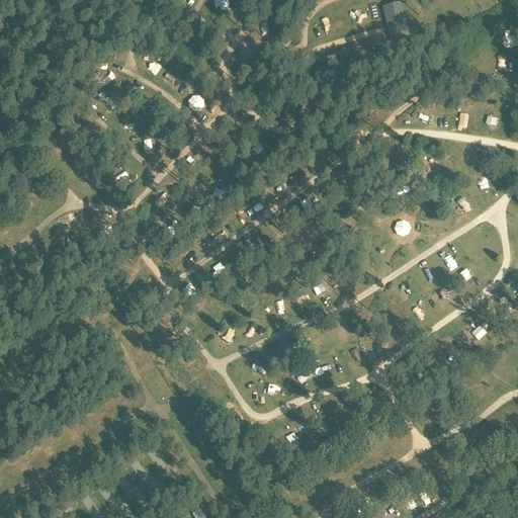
[(391,28),(392,33),(394,41),(407,37),(405,29),(404,24),(403,22),(402,16),(400,9),(386,12),(391,28)]
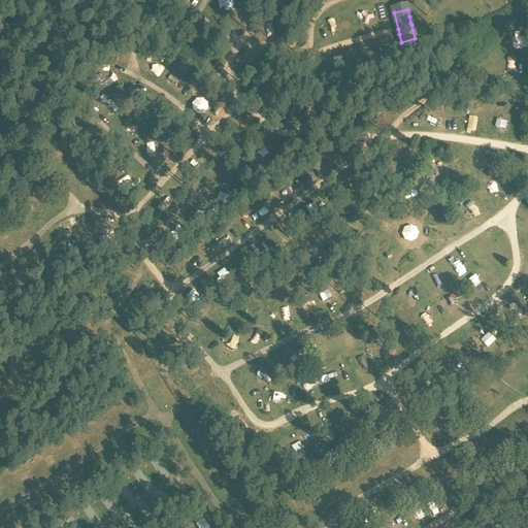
[(211,209),(220,206),(216,198),(208,201),(211,209)]
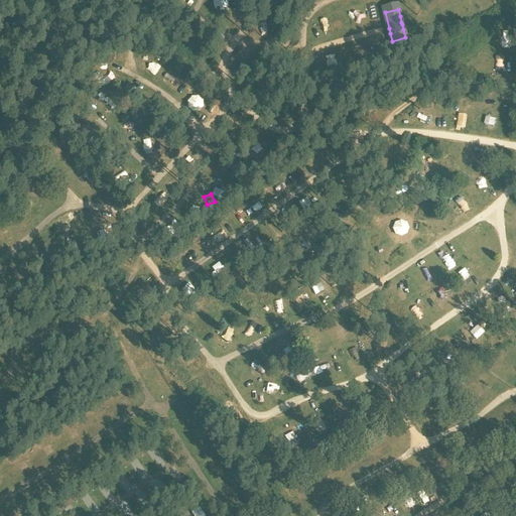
[(407,223),(401,221),(395,224),(393,229),(395,235),(401,238),(407,235),(409,229),(407,223)]
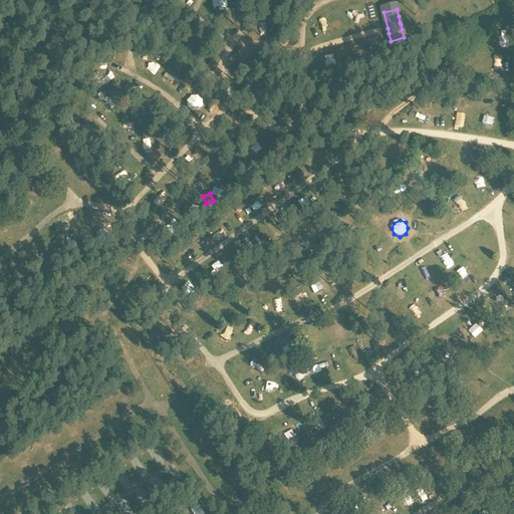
[(166,241),(173,235),(168,230),(161,236),(166,241)]
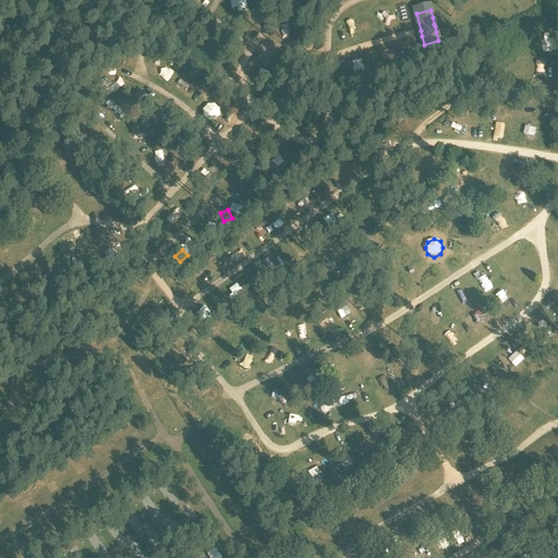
[(109,253),(100,254),(102,264),(110,262),(109,253)]
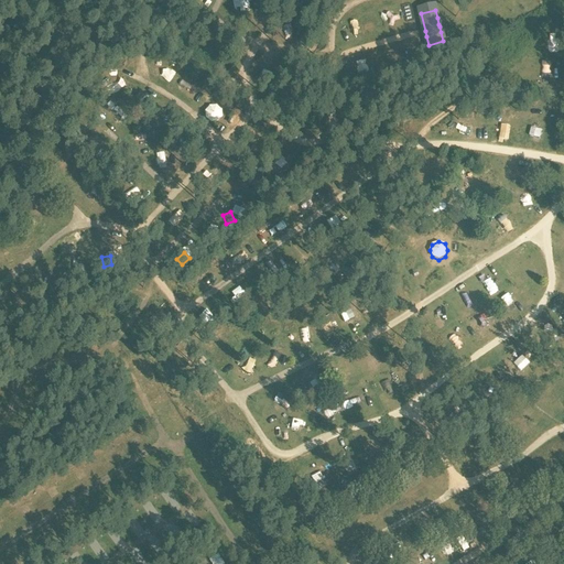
[(402,350),(397,354),(403,365),(408,361),(402,350)]
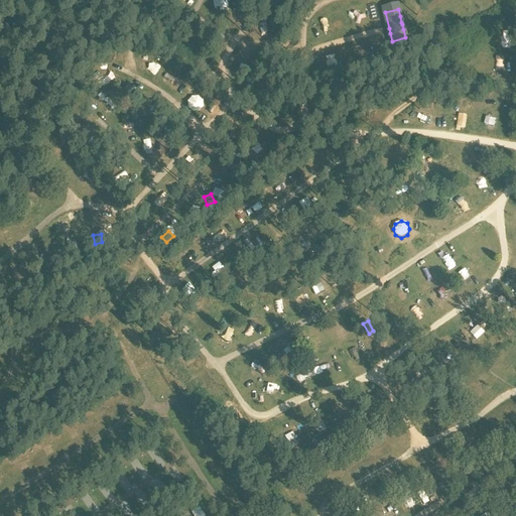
[(476,358),(485,353),(481,346),(472,351),(476,358)]
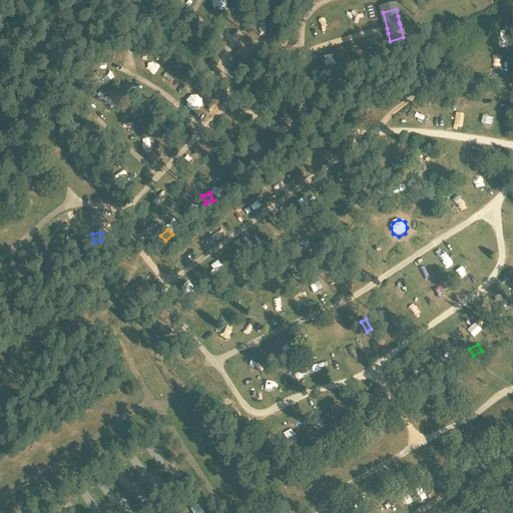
[(441,366),(451,362),(447,354),(438,357),(441,366)]
